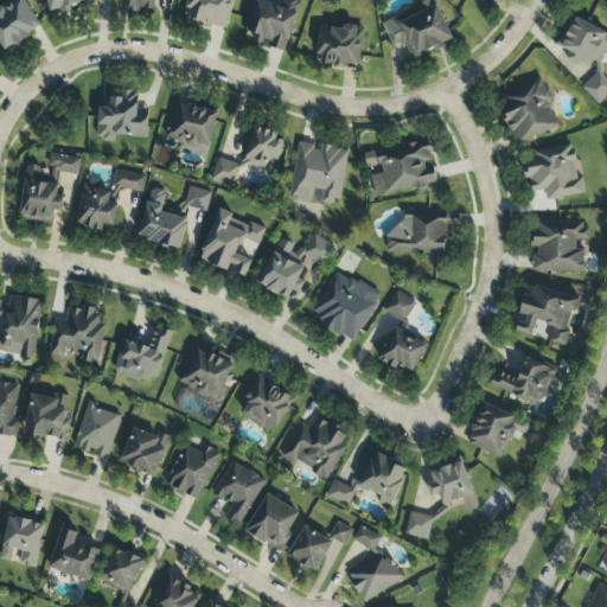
[(0,46),(2,51),(42,30),(24,0),(13,0),(0,7),(0,46)]
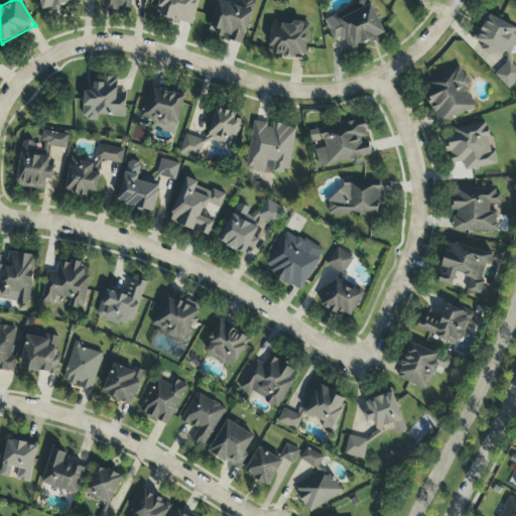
[(38,0),(41,11),(81,3),(80,0),(38,0)]
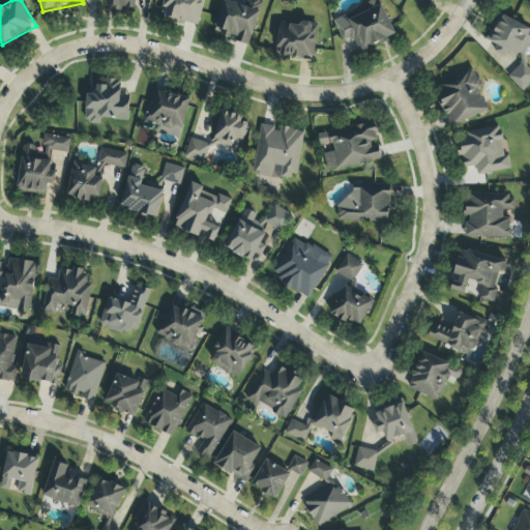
[(106,0),(106,7),(135,9),(135,0),(106,0)]
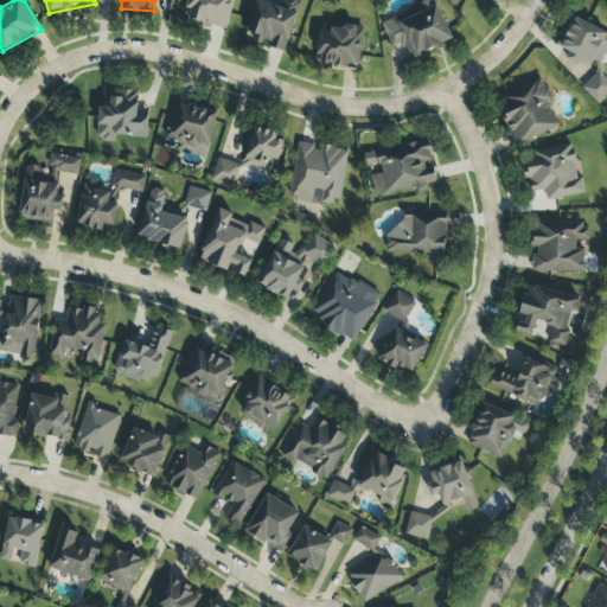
[(228,29),(232,0),(189,0),(185,19),(228,29)]
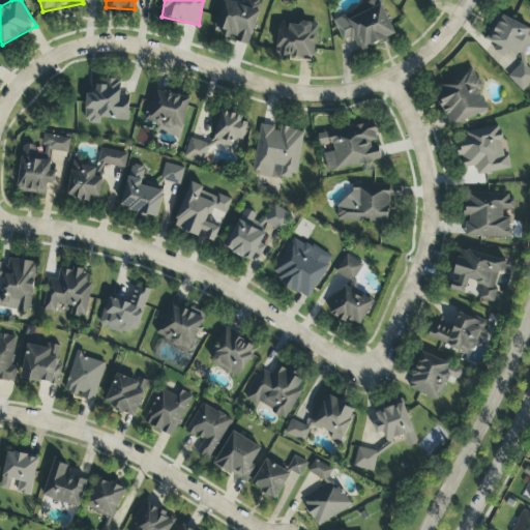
[(224,0),(214,33),(233,38),(232,41),(248,47),(262,2),(256,0),(247,0),(245,6),(224,0)]
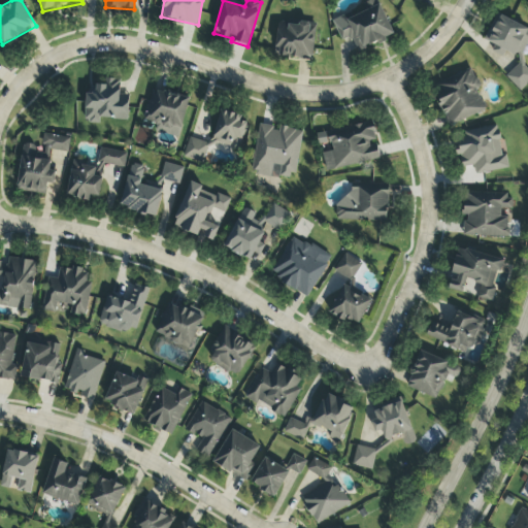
[(394,36),(377,0),(371,0),(360,5),(361,9),(332,23),(341,41),(351,37),(358,53),(394,36)]
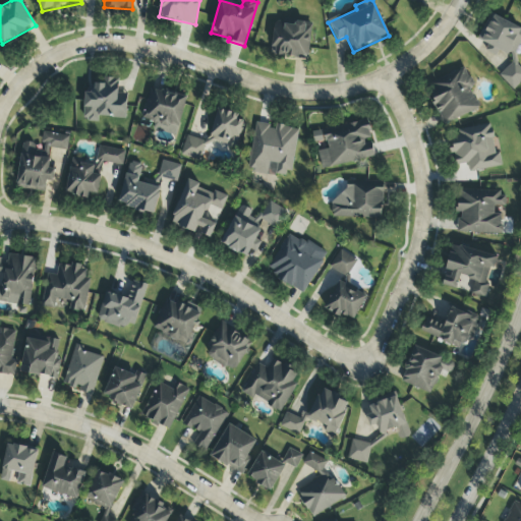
[(520,29),(490,14),(477,40),(488,45),(485,51),(496,56),(499,51),(512,57),(501,80),(518,89),(520,81),(520,70),(511,66),(520,45),(520,29)]
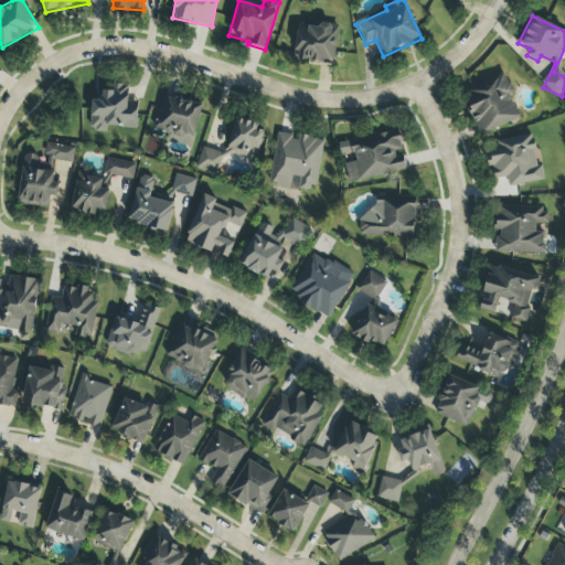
[(292,59),(333,65),(339,28),(299,21),(292,59)]
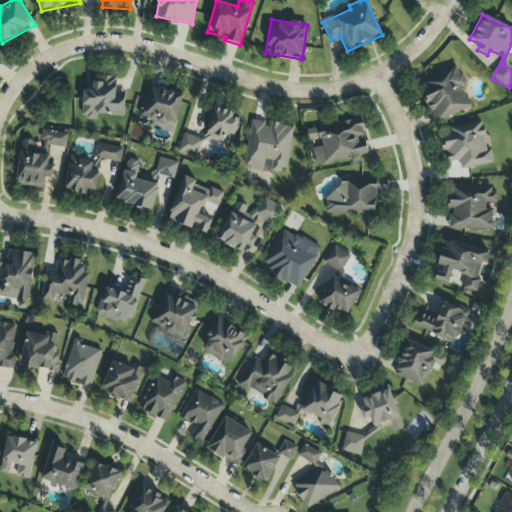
[(437,123),(471,107),(462,87),(466,85),(457,67),(419,84),(437,123)]
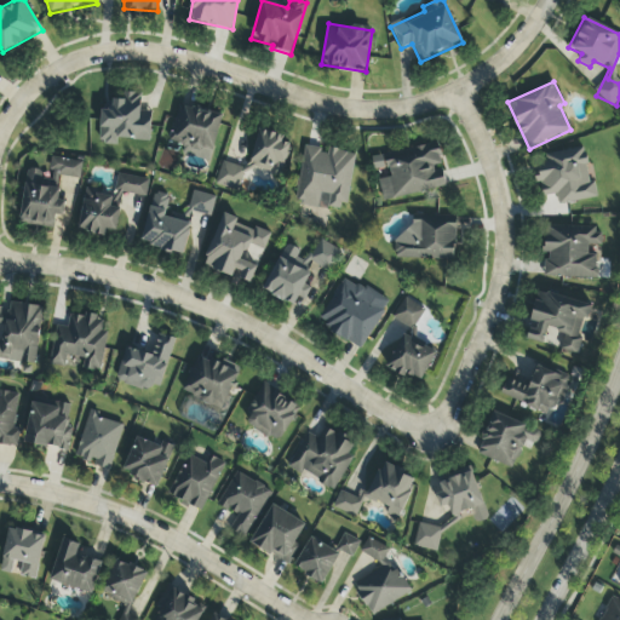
[(150,141),(151,112),(141,112),(142,93),(124,93),(124,99),(112,99),(112,110),(101,110),(99,144),(116,145),(116,141),(150,141)]
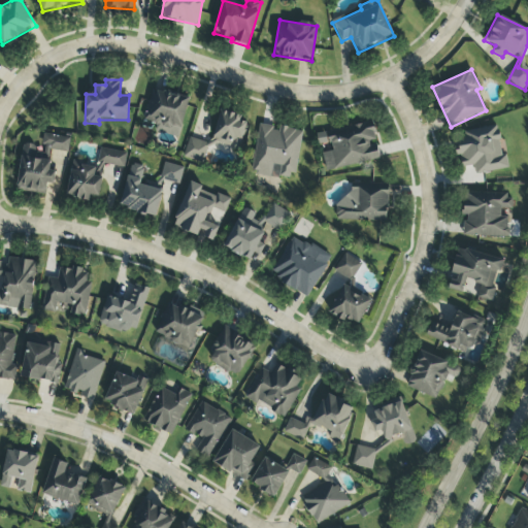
[(179,137),(189,98),(152,90),(144,122),(158,125),(157,132),(179,137)]
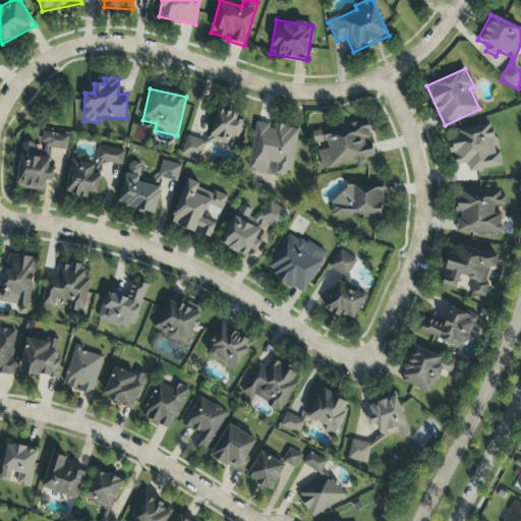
[(239,115),(218,109),(209,139),(236,148),(244,121),(238,119),(239,115)]
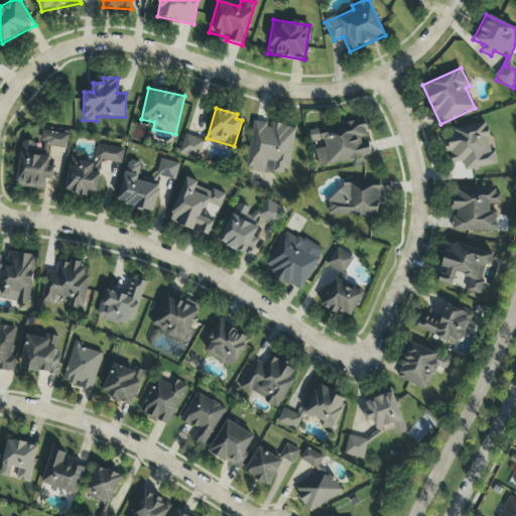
[(314,150),(318,167),(372,156),(365,120),(320,129),(325,148),(314,150)]
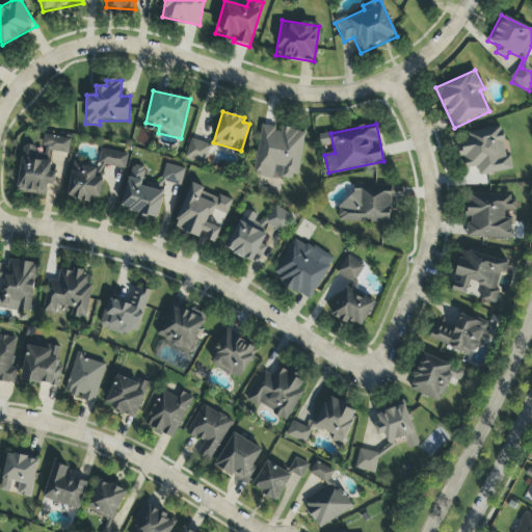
[(303,132),(278,128),(261,125),(254,175),(296,182),(303,132)]
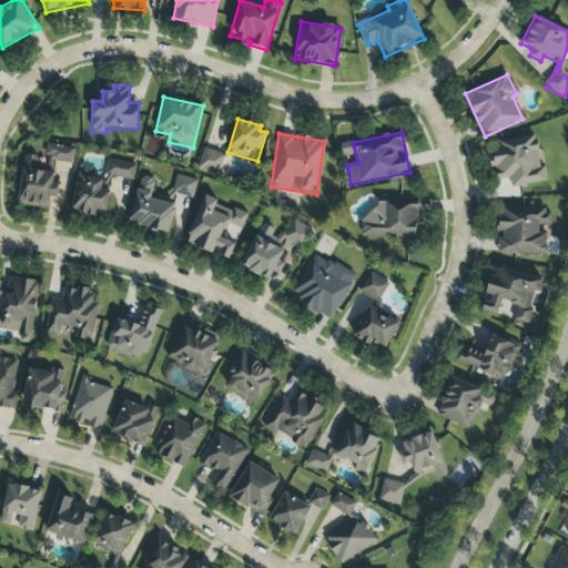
[(547,182),(545,164),(539,165),(535,135),(498,141),(500,150),(489,151),(494,181),(510,179),(511,188),(547,182)]
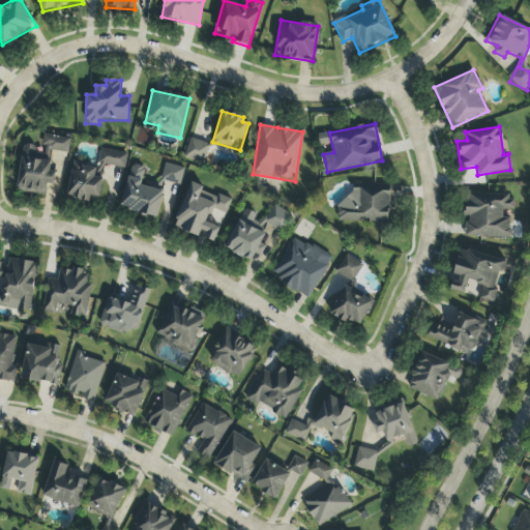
[(23,147),(17,192),(46,196),(48,184),(54,185),(56,172),(49,171),(52,151),(68,153),(70,139),(43,135),(41,149),(23,147)]
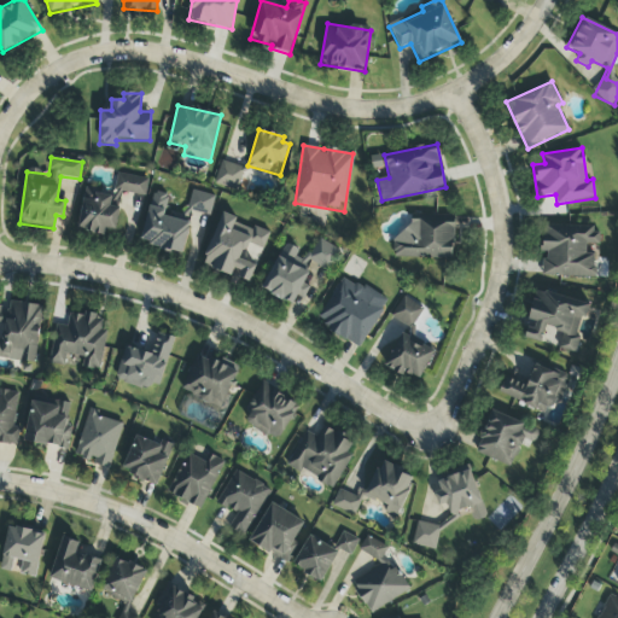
[(215,185),(239,191),(245,168),(221,162),(215,185)]
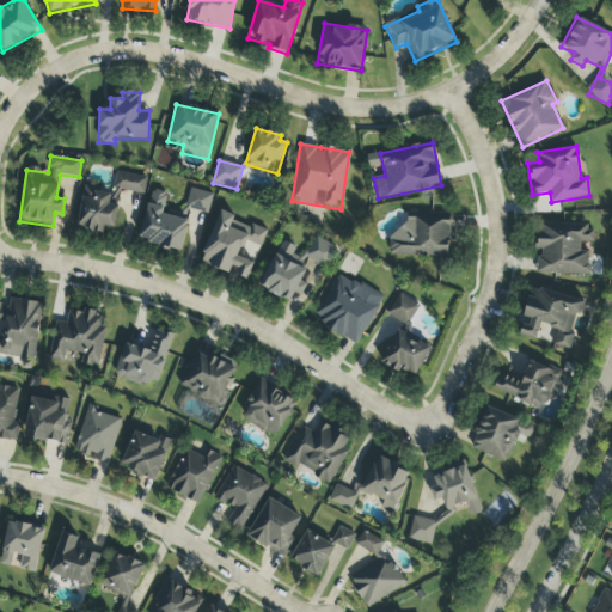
[(147,177),(116,172),(112,195),(96,193),(97,187),(85,184),(78,227),(104,232),(105,227),(115,230),(122,191),(144,195),(147,177)]
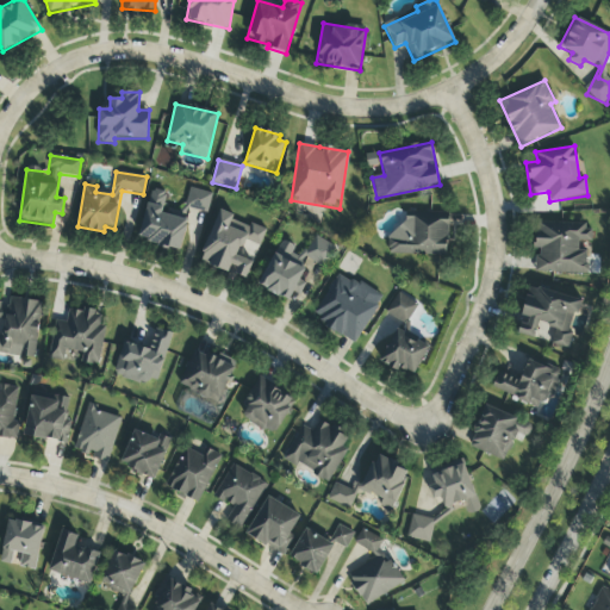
[(150,190),(139,241),(181,250),(190,210),(209,213),(212,194),(190,188),(182,217),(162,212),(167,193),(150,190)]
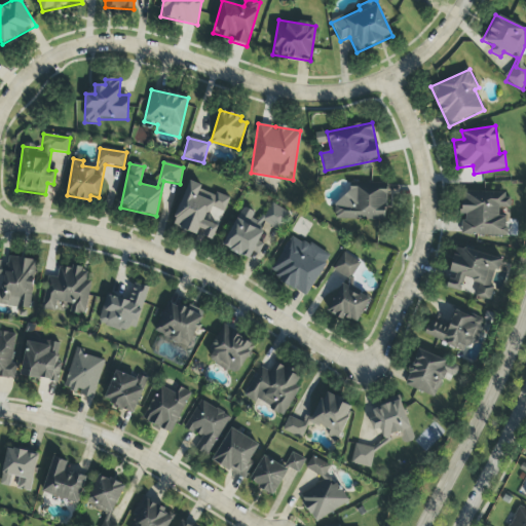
[(173,227),(199,236),(213,240),(217,227),(204,222),(210,208),(225,212),(229,199),(200,189),(202,186),(188,181),(173,227)]
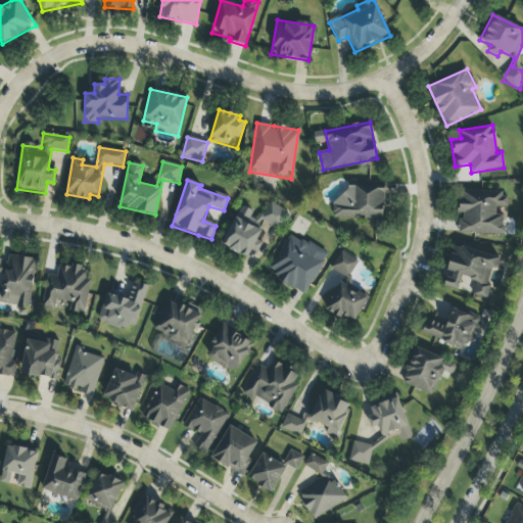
[(383,220),(384,185),(338,184),(337,218),(383,220)]
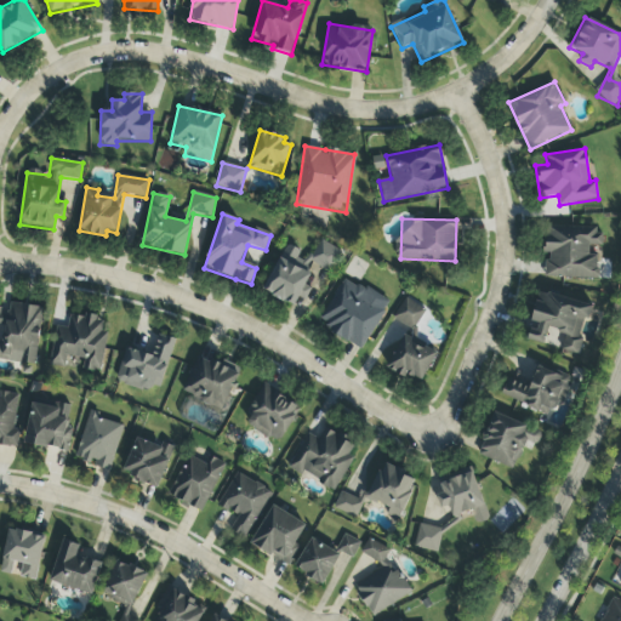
[(545,278),(598,280),(598,256),(588,256),(590,246),(600,246),(600,228),(547,227),(546,262),(545,262),(545,278)]
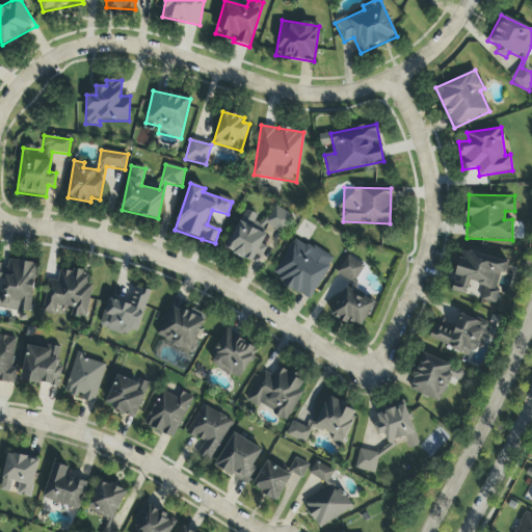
[(225,250),(253,263),(256,256),(261,258),(266,247),(261,244),(269,227),(284,234),(292,215),(273,207),(265,224),(256,219),(258,216),(244,210),(225,250)]
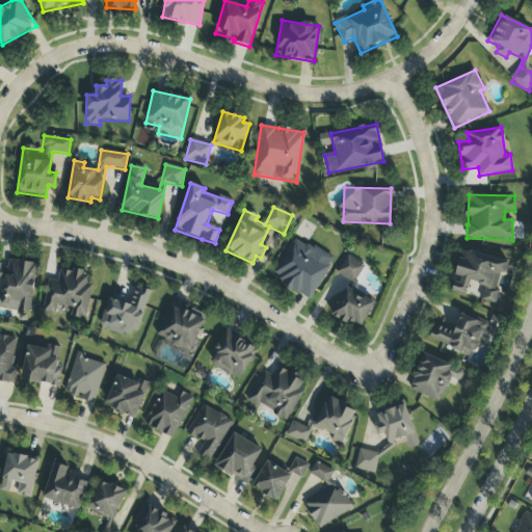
[(272,277),(310,299),(334,260),(295,238),(272,277)]
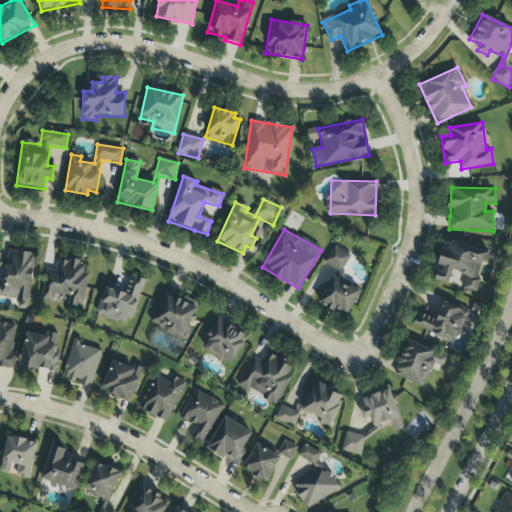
[(434,281),(448,284),(451,271),(466,275),(463,290),(476,293),(482,264),(486,265),(489,251),(443,241),(434,281)]
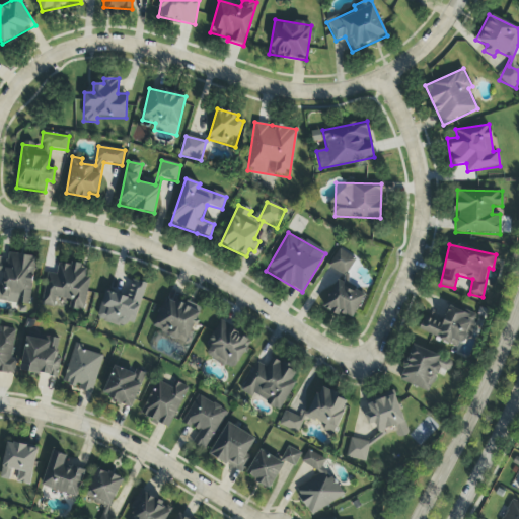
[(328,267),(346,277),(357,258),(339,248),(328,267)]
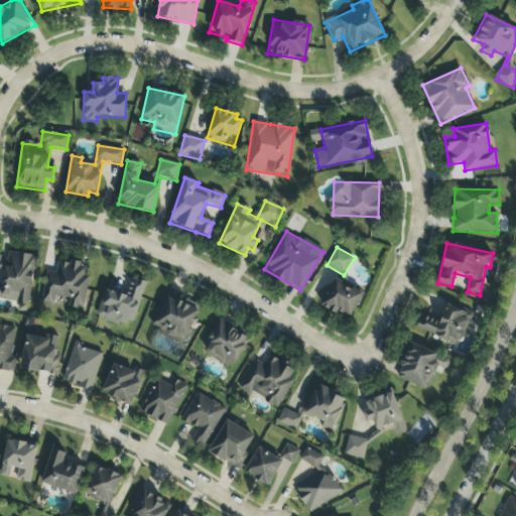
[(83,309),(90,266),(57,261),(56,273),(45,271),(40,303),(53,305),(55,296),(70,299),(69,307),(83,309)]
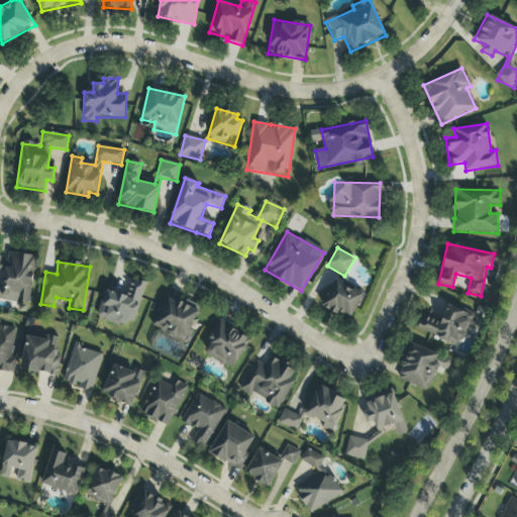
[(145,283),(132,279),(126,296),(105,289),(96,317),(132,328),(145,283)]
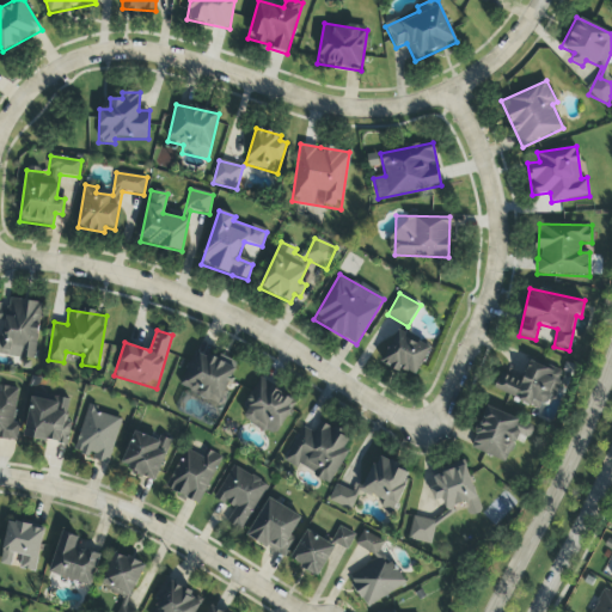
[(381,362),(416,378),(430,347),(397,331),(381,362)]
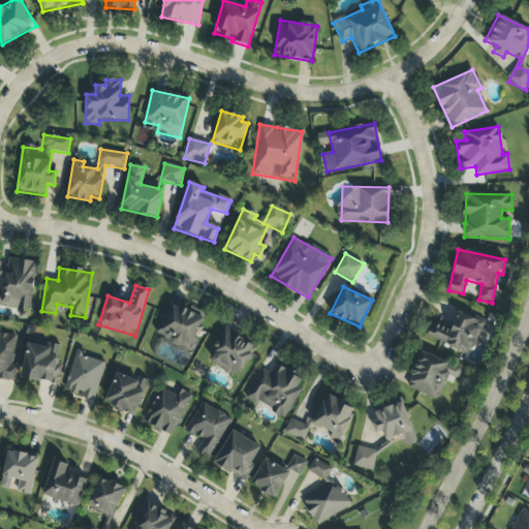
[(204,317),(167,303),(155,336),(190,350),(204,317)]
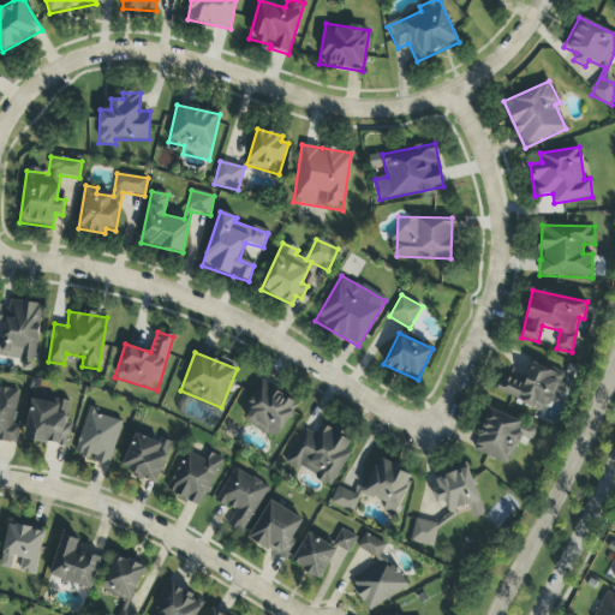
[(563,371),(530,363),(525,382),(501,376),(496,396),(543,408),(544,405),(555,407),(563,371)]
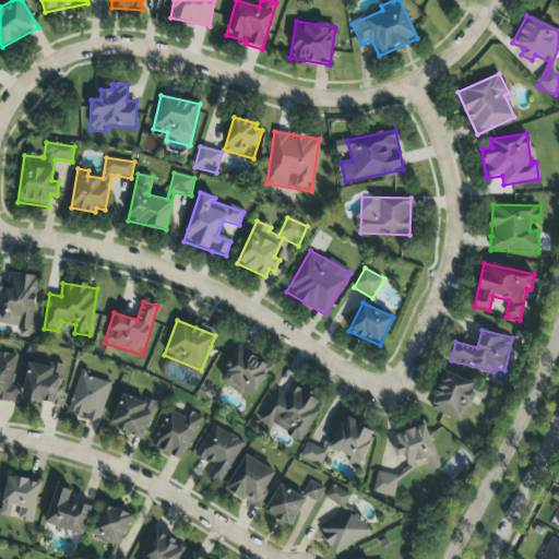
[(253,400),(271,365),(235,347),(223,372),(227,375),(222,384),(253,400)]
